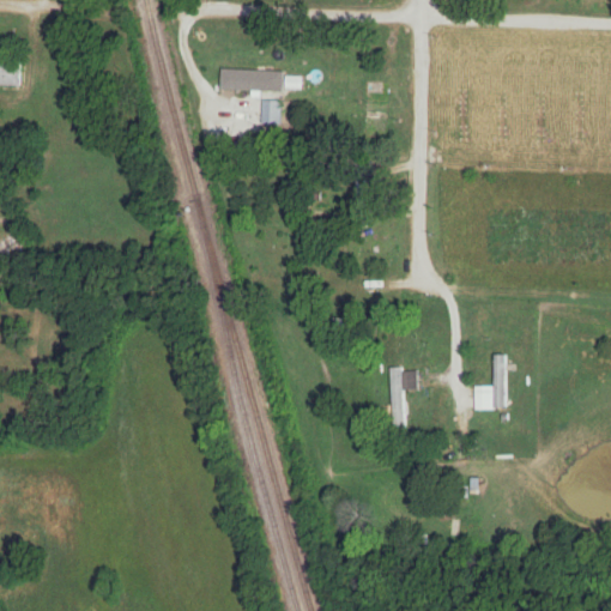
[(0,84),(20,84),(20,59),(14,59),(14,48),(0,47),(0,84)]
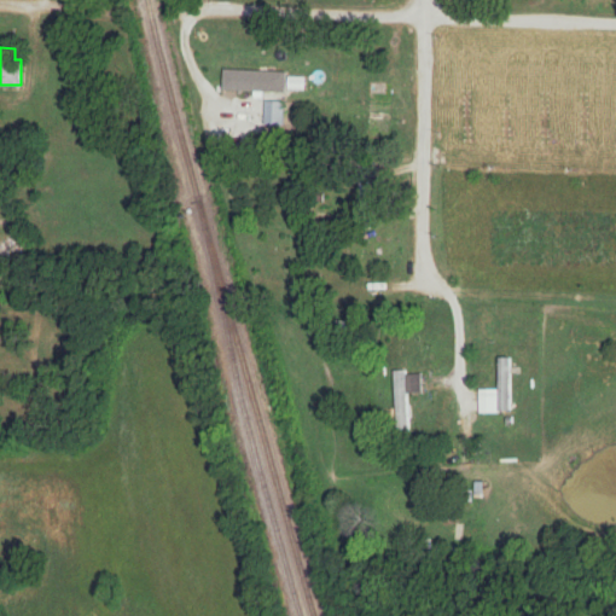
[(284,70),(251,70),(251,91),(284,91),(284,70)]
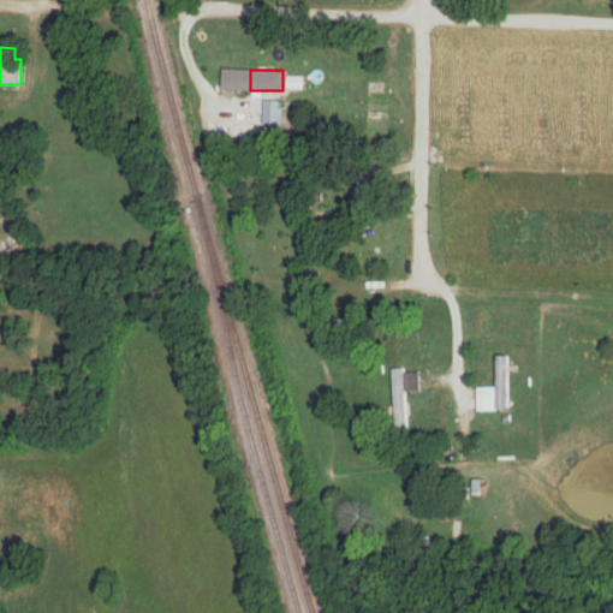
[(289,88),(302,87),(301,76),(287,78),(289,88)]
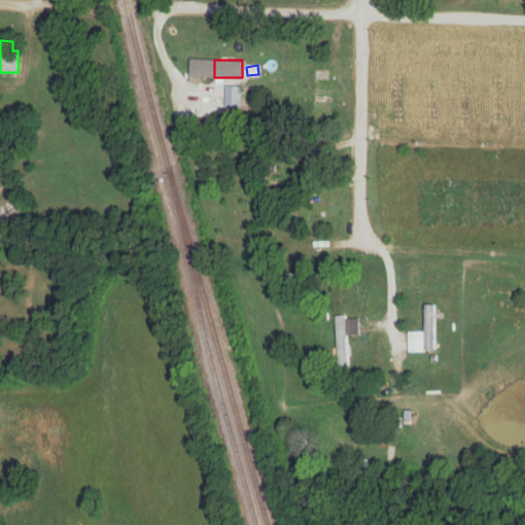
[(240,85),(223,85),(223,106),(240,106),(240,85)]
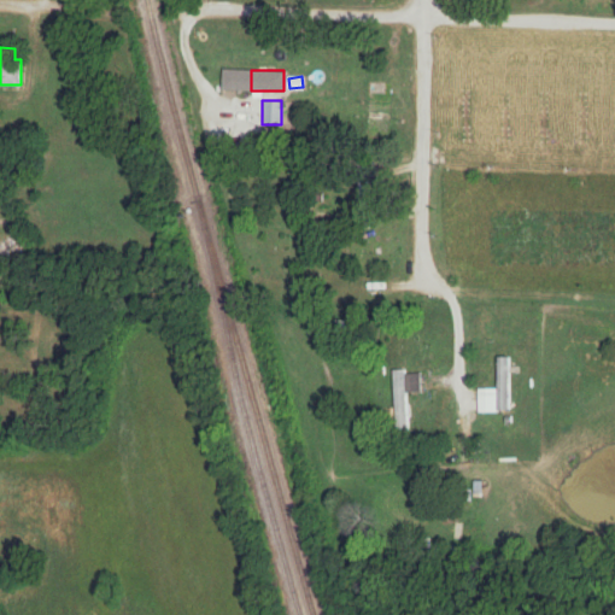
[(476,411),(510,411),(510,356),(497,356),(497,387),(476,387),(476,411)]
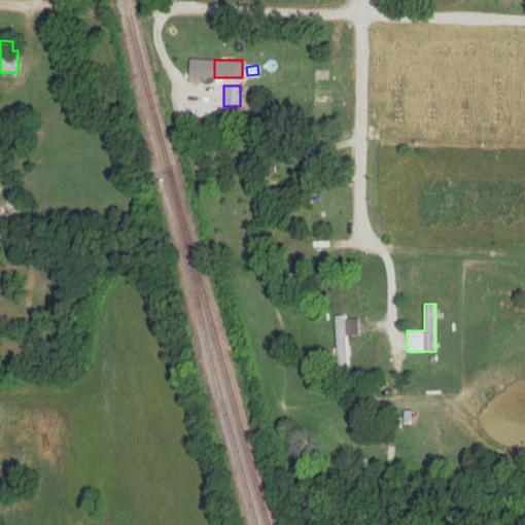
[(347,334),(359,334),(358,315),(336,316),(337,368),(348,368),(347,334)]
